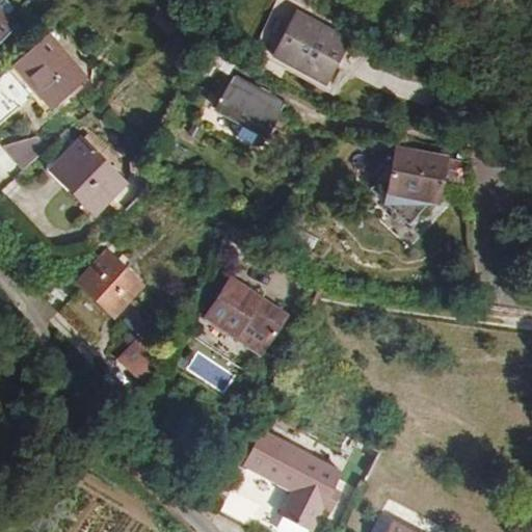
[(4,0),(0,0),(0,9),(5,16),(12,9),(4,0)]
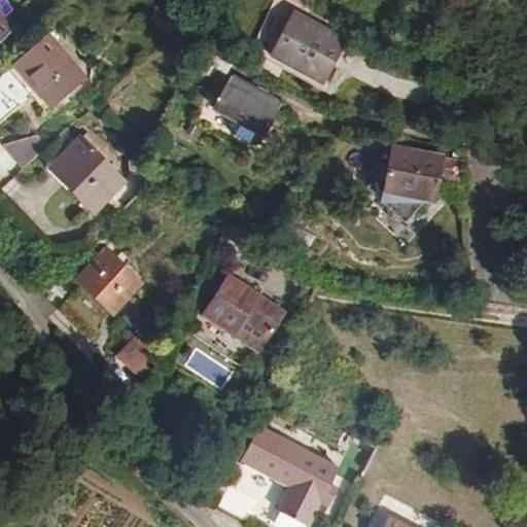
[(0,39),(15,27),(5,15),(0,9),(0,39)]
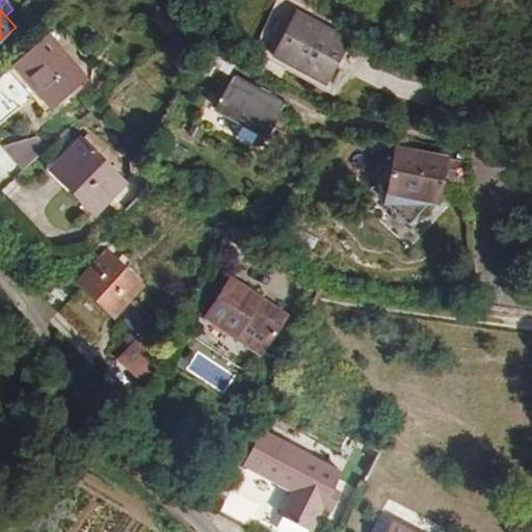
[(270,56),(322,84),(347,41),(294,11),(291,17),(276,9),(264,32),(272,36),(278,40),(270,56)]
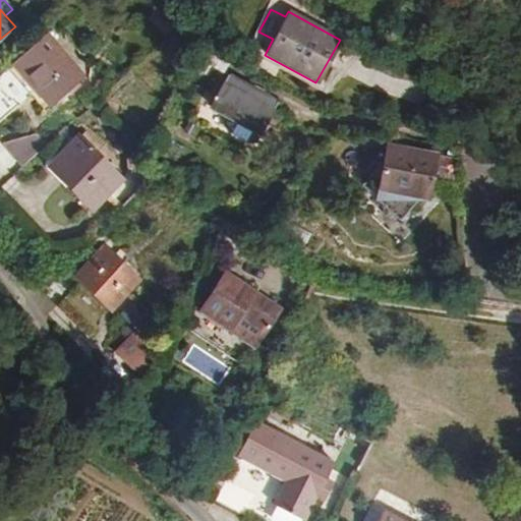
[(35,89),(29,94),(42,109),(81,75),(47,35),(13,63),(35,89)]
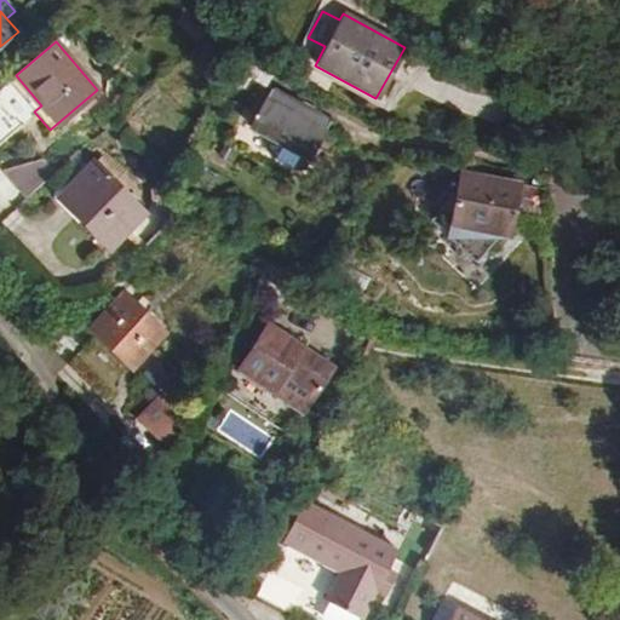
[(383,102),(375,98),(315,65),(325,46),(317,42),(304,68),(379,108),(383,102)]
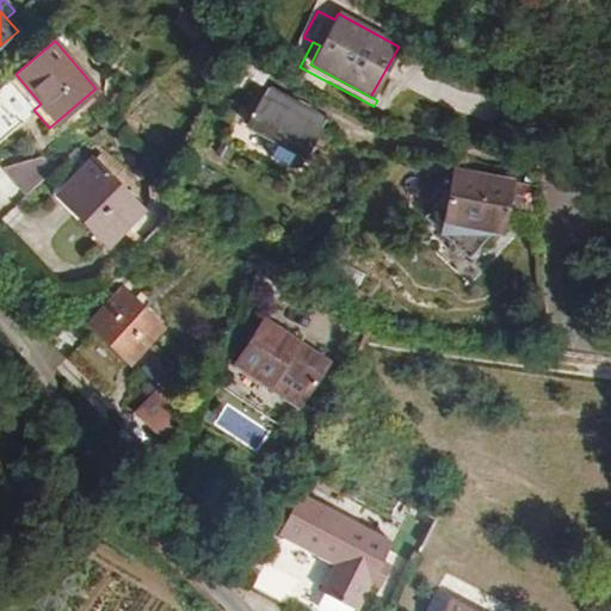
[(8,80),(34,110),(41,104),(16,74),(8,80)]
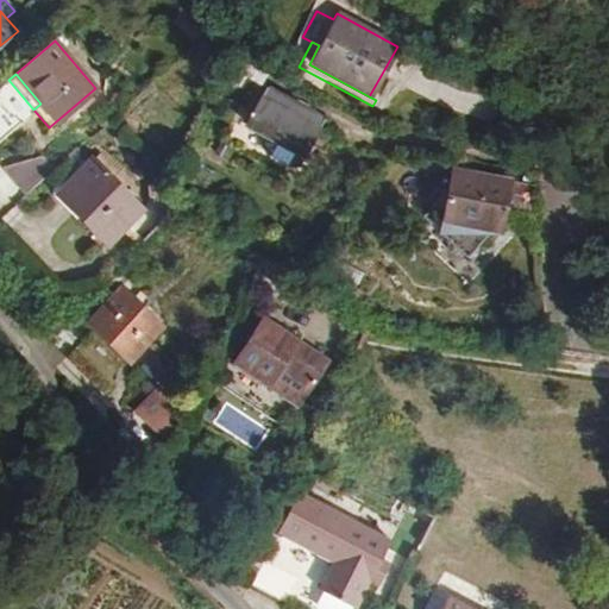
[(268,137),(302,156),(308,148),(311,149),(312,148),(322,154),(331,138),(316,130),(324,119),(265,88),(245,125),(268,137)]
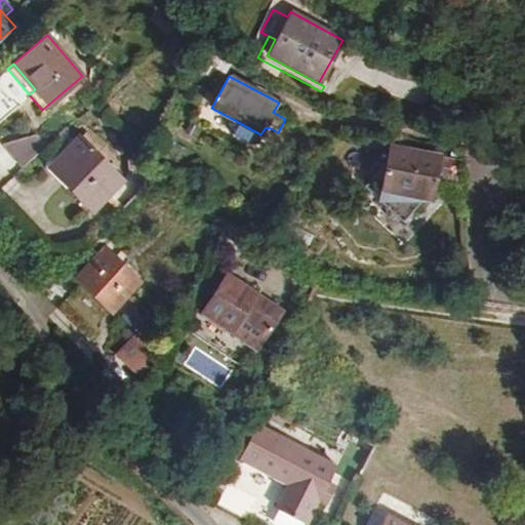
[(255,144),(260,134),(231,118),(226,127),(229,132),(250,145),(255,144)]
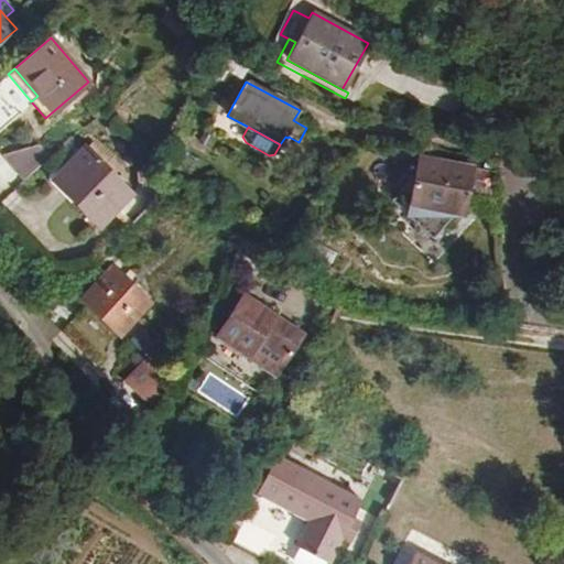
[(50,156),(38,145),(3,154),(23,179),(50,156)]
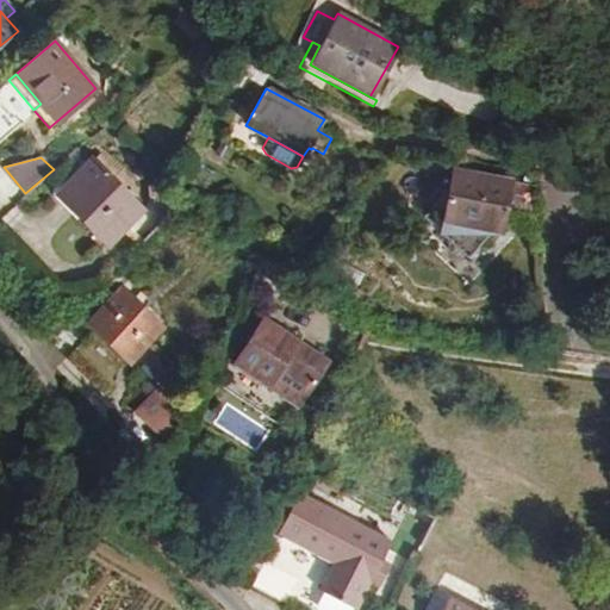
[(93,160),(57,194),(76,215),(74,218),(103,248),(118,232),(136,249),(162,223),(145,206),(135,216),(99,180),(106,174),(93,160)]
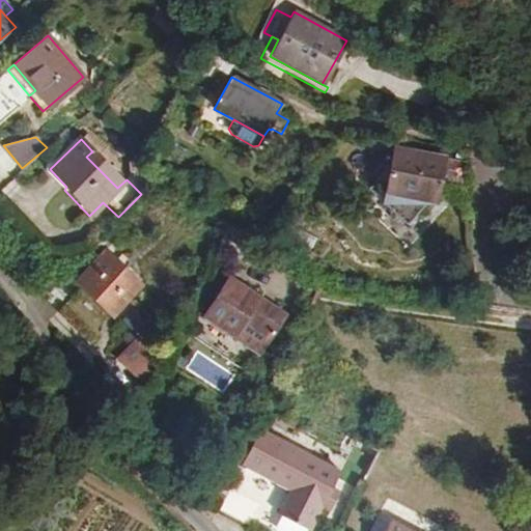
[(394,147),(385,193),(435,203),(444,158),(394,147)]
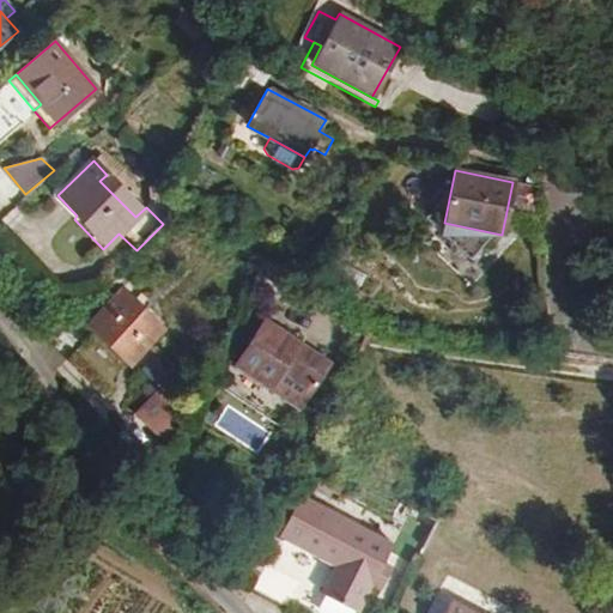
[(54,199),(74,219),(77,216),(58,195),(54,199)]
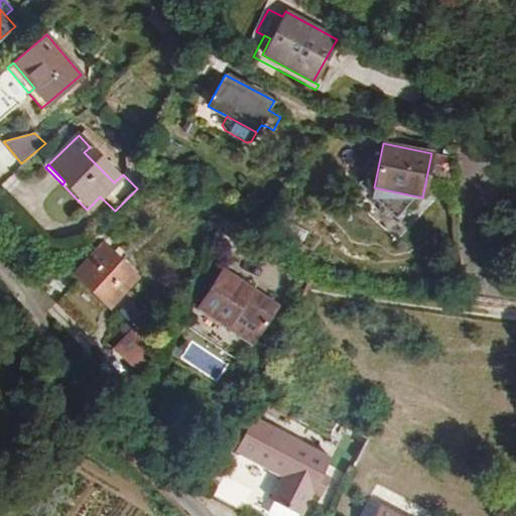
[(252,232),(223,219),(212,241),(241,256),(252,232)]
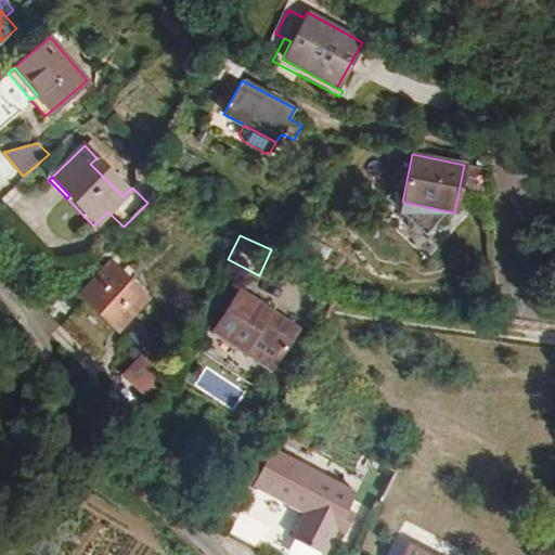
[(80,295),(116,328),(145,298),(110,265),(80,295)]
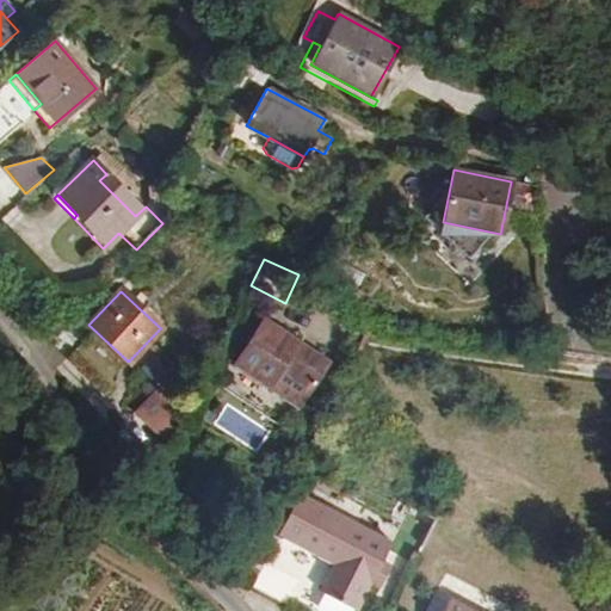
[(328,364),(310,351),(309,353),(298,346),(300,344),(264,320),(235,362),(298,406),(328,364)]
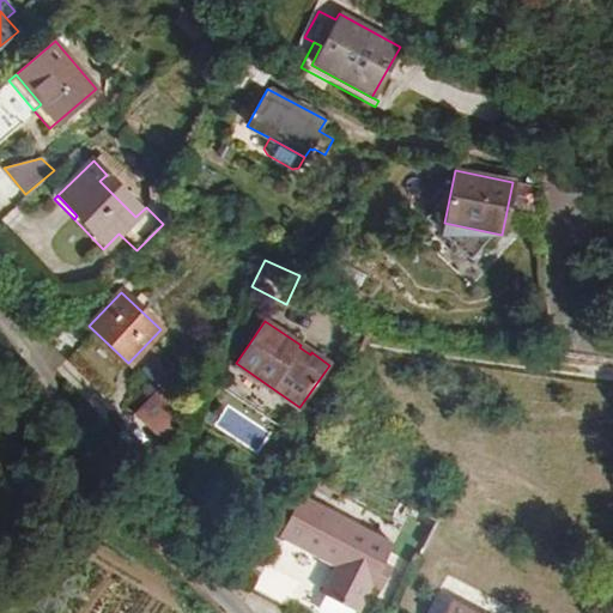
[(183,414),(157,389),(134,413),(168,445),(183,414)]
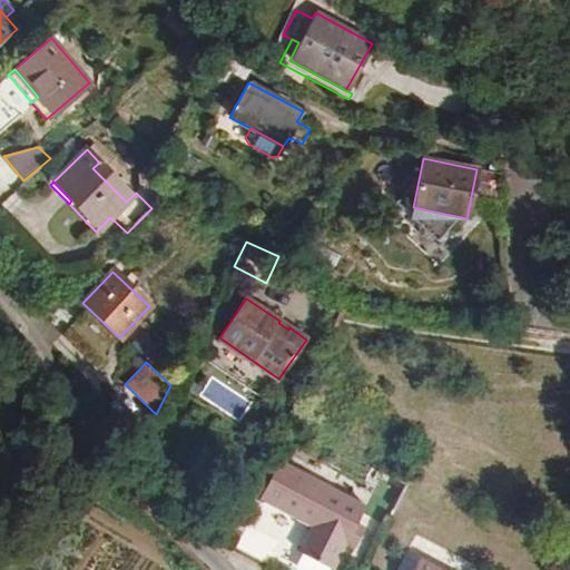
[(332,569),(346,544),(356,524),(366,507),(279,461),(246,523),(279,541),(269,559),(291,569),(332,569)]
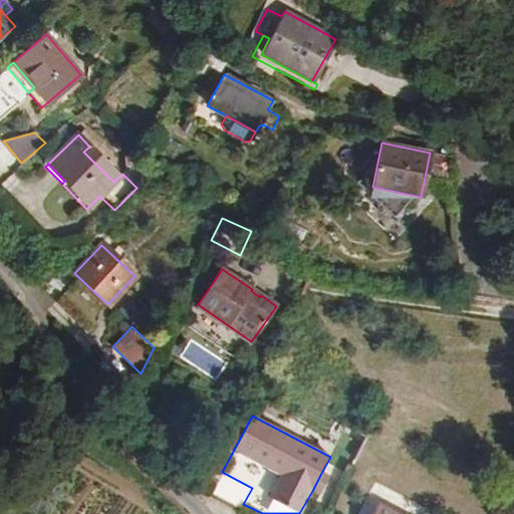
[(328,476),(321,473),(312,491),(319,494),(328,476)]
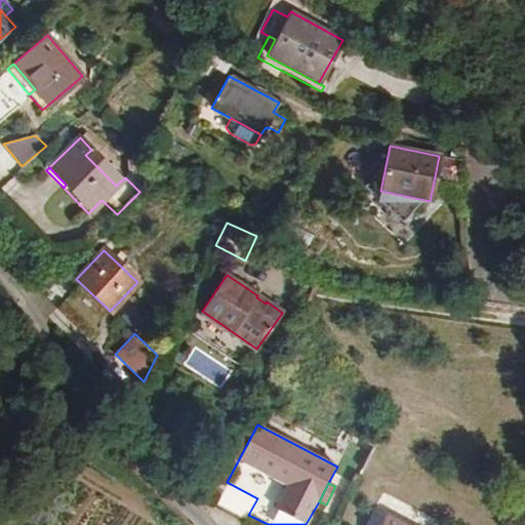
[(213,507),(244,523),(245,520),(215,503),(213,507)]
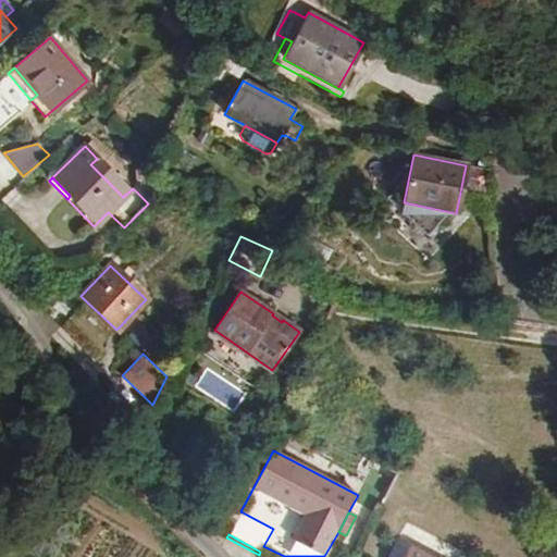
[(429,556),(409,547),(404,556),(429,556)]
